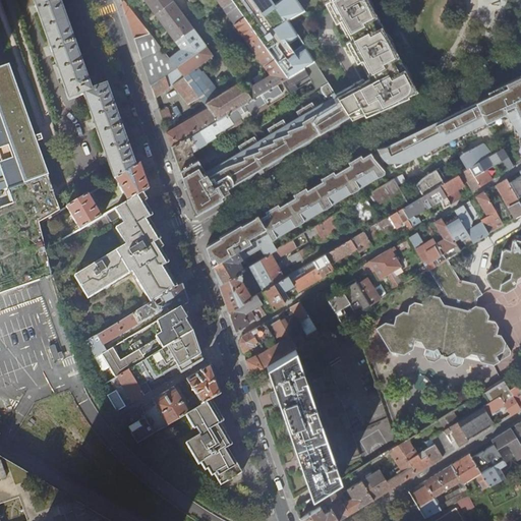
[(115,179),(135,167),(130,152),(116,112),(107,84),(105,85),(103,82),(96,85),(97,89),(92,90),(89,82),(91,81),(90,78),(89,75),(87,76),(73,38),(61,2),(59,0),(33,0),(56,64),(53,65),(57,79),(61,78),(68,100),(83,95),(114,180),(115,179)]
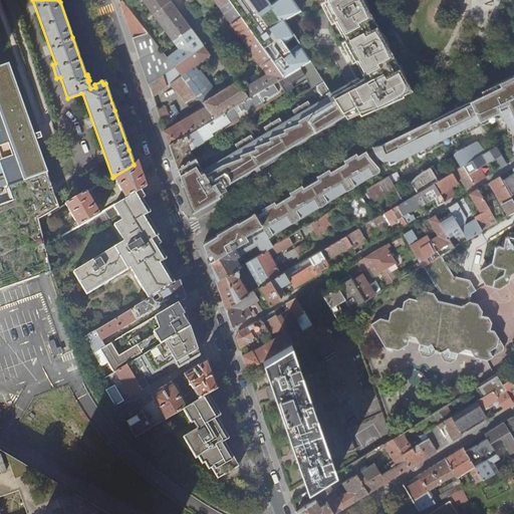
[(168,57),(142,23),(134,13),(124,1),(121,2),(120,0),(118,0),(122,9),(134,42),(148,83),(153,97),(172,84),(177,92),(196,113),(169,131),(167,124),(170,117),(167,107),(158,110),(162,122),(170,145),(215,117),(175,67),(168,57)]
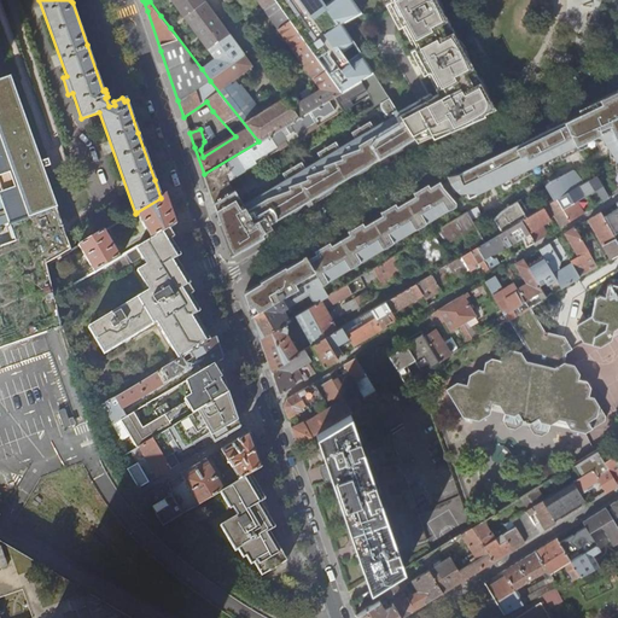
[(202,69),(210,81),(245,54),(219,19),(204,0),(170,0),(215,59),(204,68),(203,64),(200,66),(202,69)]
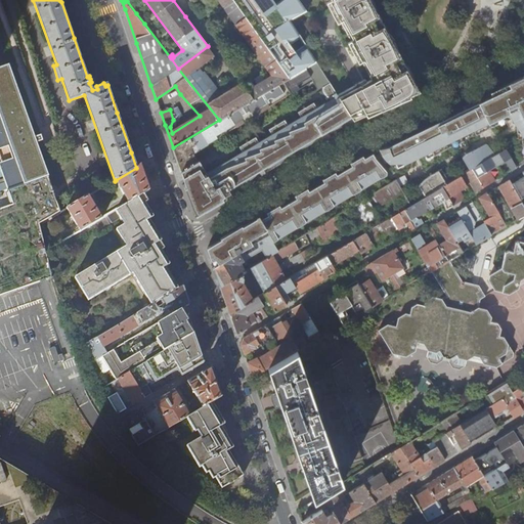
[(290,79),(233,0),(218,0),(271,76),(248,90),(254,99),(290,79)]
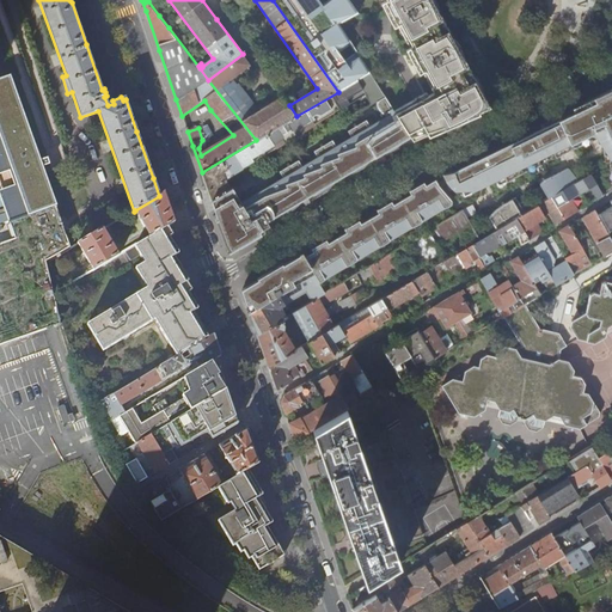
[(273,0),(338,92),(371,73),(340,23),(359,13),(349,0),(273,0)]
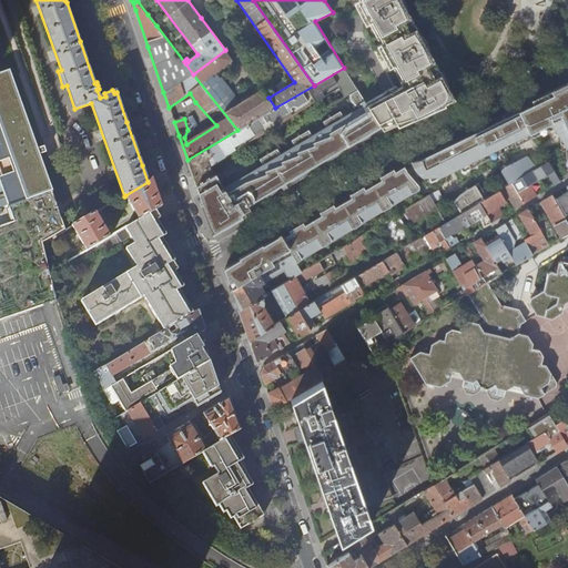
[(389,90),(366,102),(383,130),(406,121),(442,105),(456,99),(449,88),(445,87),(440,78),(444,75),(437,63),(432,62),(415,31),(417,27),(414,22),(409,21),(398,0),(358,0),(359,0),(354,3),(362,18),(371,13),(374,21),(372,22),(383,44),(377,48),(386,62),(394,58),(398,64),(395,67),(403,81),(401,82),(404,88),(392,93),(389,90)]
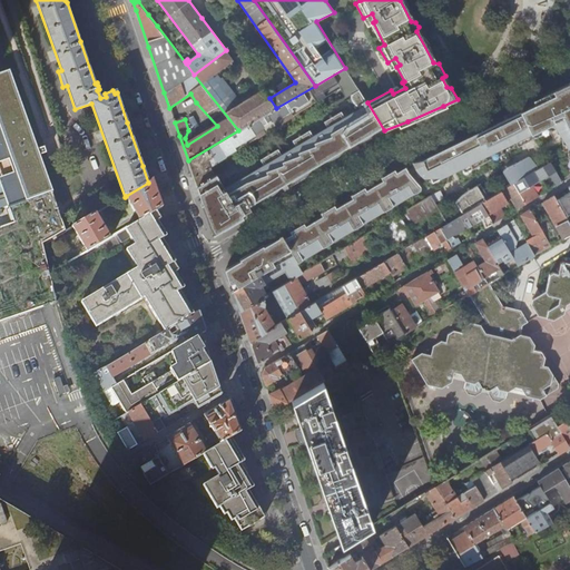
[(154,10),(148,15),(157,26),(163,21),(154,10)]
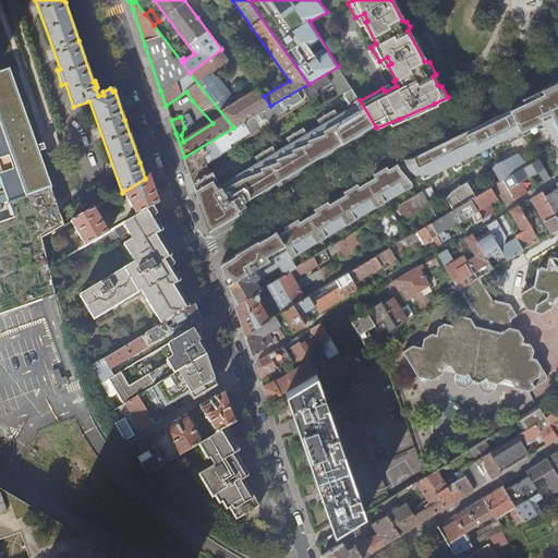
[(268,86),(241,48),(239,49),(235,51),(258,87),(239,100),(215,71),(228,59),(228,58),(225,55),(221,49),(190,73),(233,128),(270,106),(264,96),(259,92),(268,86)]
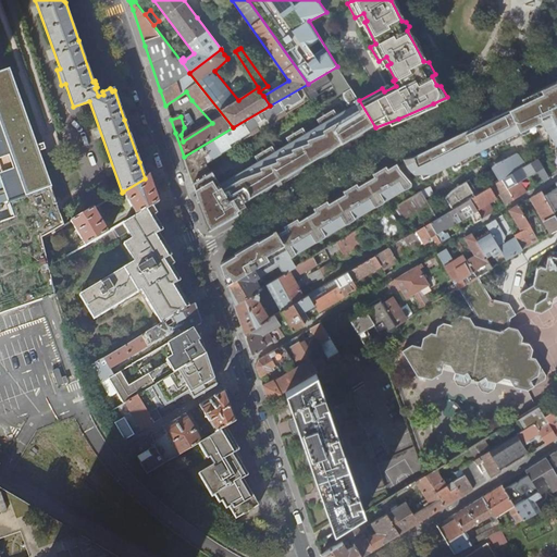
[(188,170),(193,182),(209,171),(207,162),(212,160),(223,153),(222,152),(337,83),(343,93),(350,88),(337,66),(308,84),(270,106),(233,127),(184,157),(188,170)]
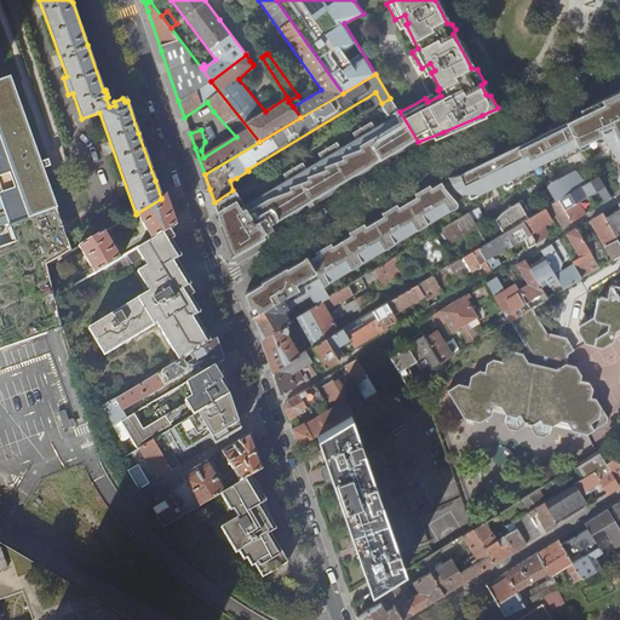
[(0,225),(9,223),(12,231),(58,216),(7,78),(0,80),(0,225)]
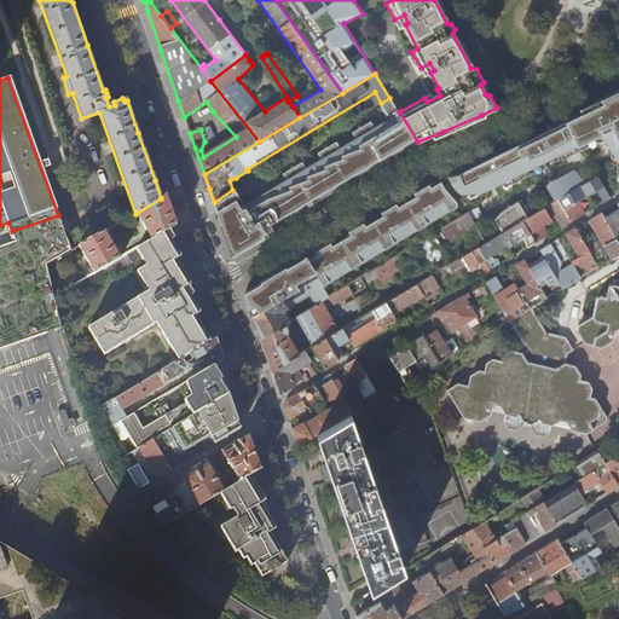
[(461,173),(449,175),(449,177),(451,181),(453,185),(457,190),(461,194),(467,197),(470,198),(510,179),(513,184),(530,174),(548,166),(545,161),(560,155),(562,160),(579,150),(611,138),(612,157),(618,157),(618,162),(618,161),(618,92),(597,104),(571,116),(565,120),(563,120),(565,122),(548,131),(520,144),(481,163),(461,173)]
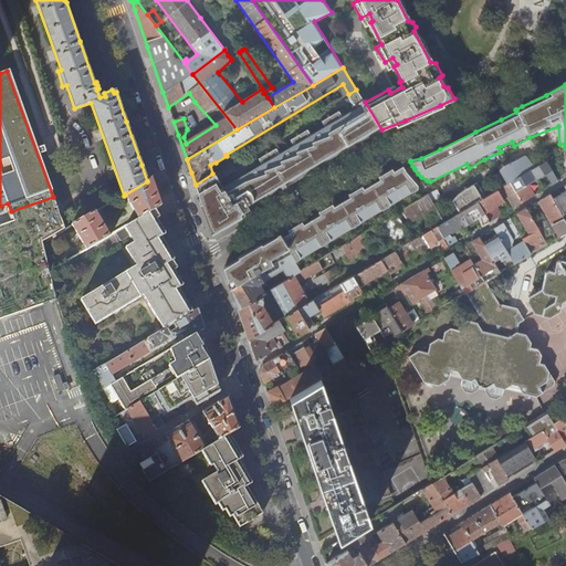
[(212,174),(196,185),(197,190),(200,198),(208,222),(212,233),(226,226),(241,216),(240,213),(243,212),(258,203),(278,191),(304,176),(329,160),(358,143),(381,129),(365,102),(356,90),(348,94),(347,95),(355,108),(343,115),(338,109),(322,119),(326,125),(312,134),(307,128),(291,138),(294,145),(280,153),(276,147),(259,157),(262,164),(223,187),(216,173),(212,174)]
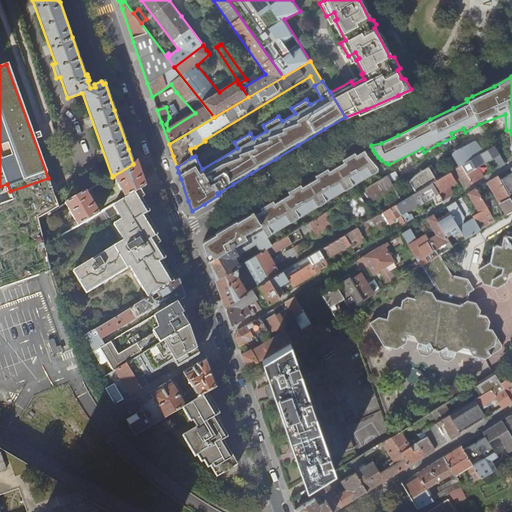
[(452,154),(459,165),(483,150),(475,141),(458,149),(452,154)]
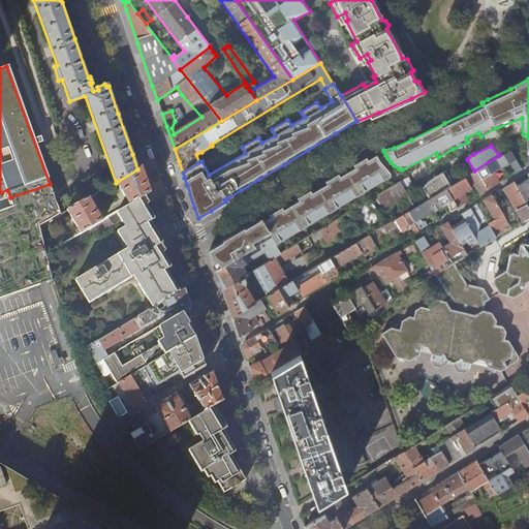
[(474,170),(468,175),(454,183),(445,188),(458,207),(463,205),(468,200),(469,200),(466,195),(462,197),(461,194),(470,189),(472,188),(469,184),(472,182),(479,194),(499,183),(493,172),(502,166),(507,175),(504,176),(506,179),(514,174),(511,169),(508,172),(504,165),(512,161),(514,164),(512,165),(517,172),(522,169),(510,149),(499,155),(474,170)]
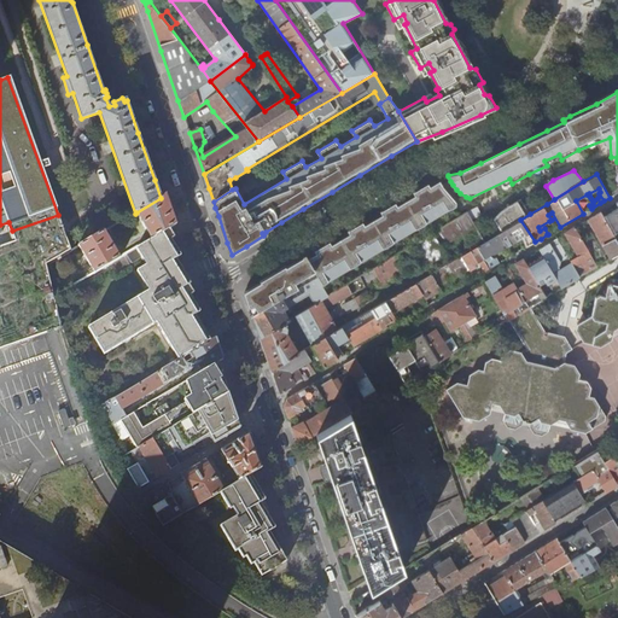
[(318,278),(320,283),(454,204),(441,181),(410,199),(384,215),(360,229),(334,244),(313,257),(295,268),(292,263),(272,277),(248,290),(244,292),(249,304),(252,315),(318,278)]
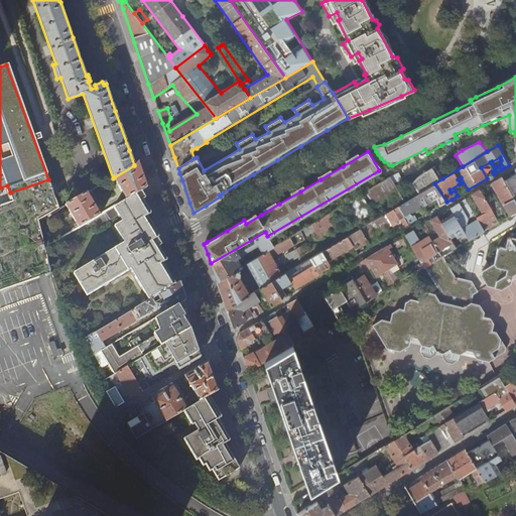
[(139,162),(134,165),(114,177),(126,200),(138,192),(147,187),(143,176),(139,162)]
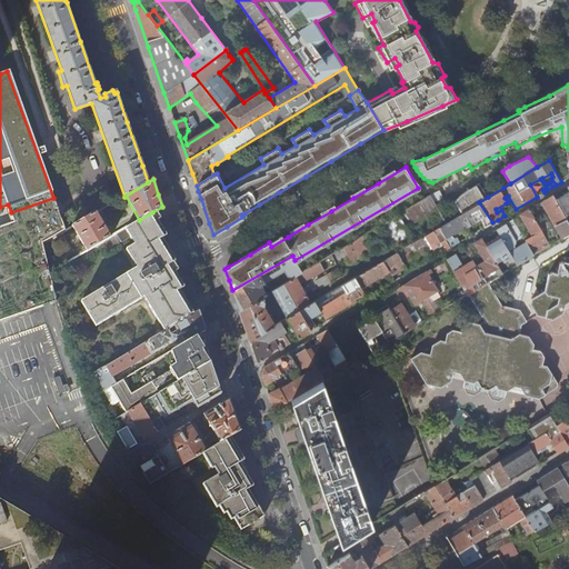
[(456,201),(462,212),(479,202),(488,197),(479,183),(462,193),(456,201)]
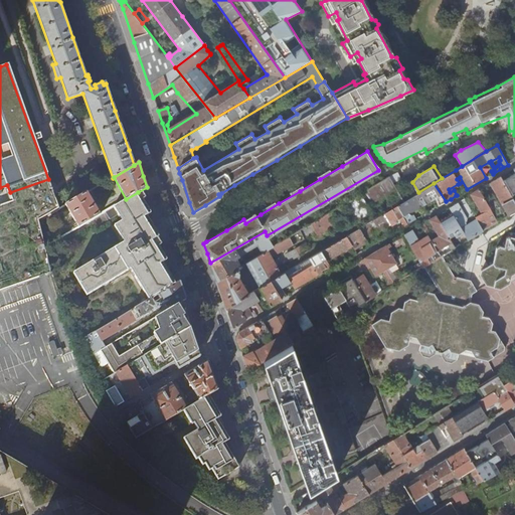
[(501,176),(500,177),(514,202),(514,167),(513,169),(514,173),(503,181),(501,176)]
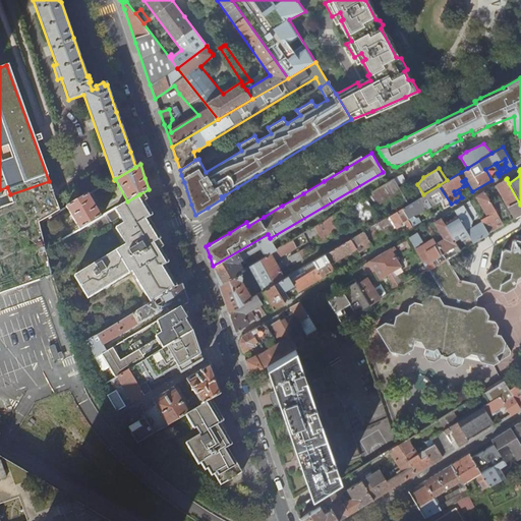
[(355,219),(362,215),(365,221),(377,215),(372,209),(401,189),(395,179),(348,208),(355,219)]
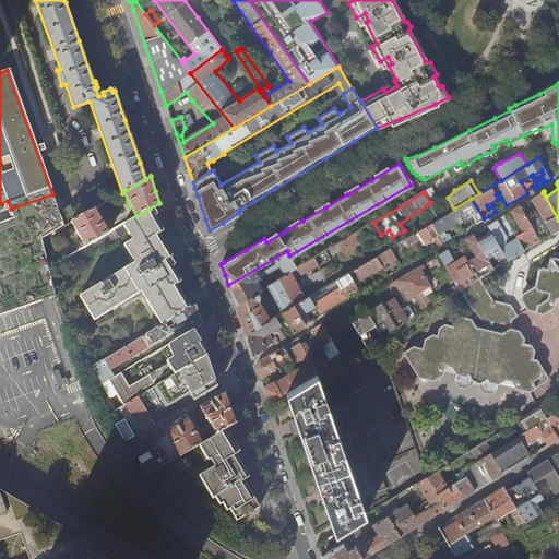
[(555,234),(558,230),(558,219),(543,192),(533,198),(555,234)]
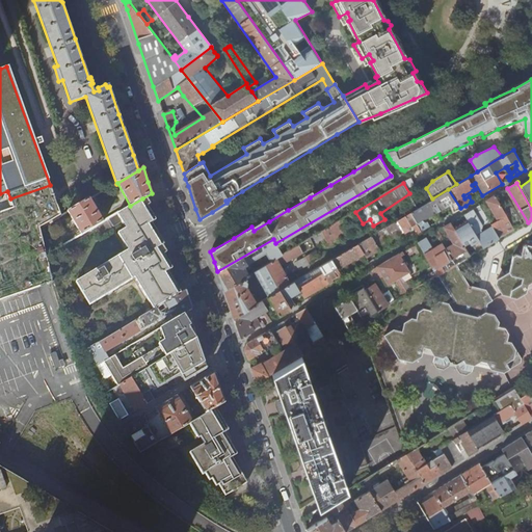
[(0,298),(8,296),(53,280),(48,255),(46,246),(42,228),(61,216),(50,185),(10,198),(14,209),(5,212),(0,213),(0,298)]
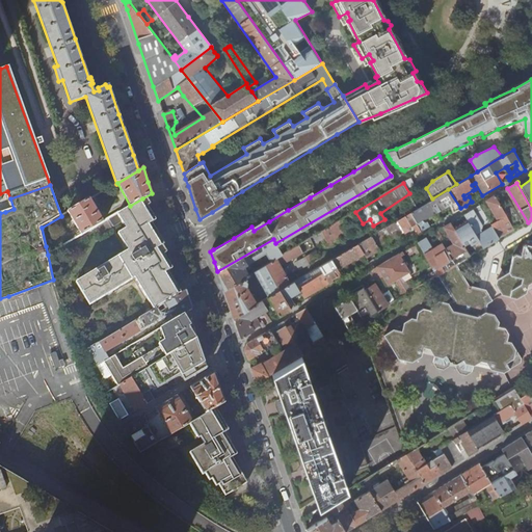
[(432,198),(428,201),(435,212),(436,214),(451,206),(454,212),(460,208),(448,189),(432,198)]
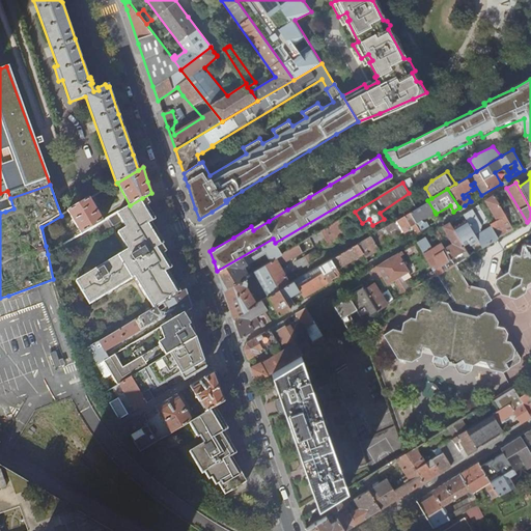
[(497,220),(490,224),(499,239),(514,229),(500,206),(494,195),(487,199),(485,200),(497,220)]
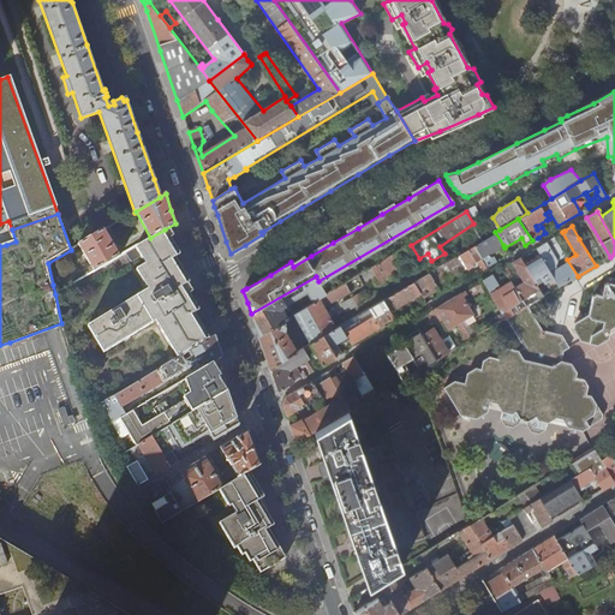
[(79,245),(94,270),(120,256),(105,230),(79,245)]
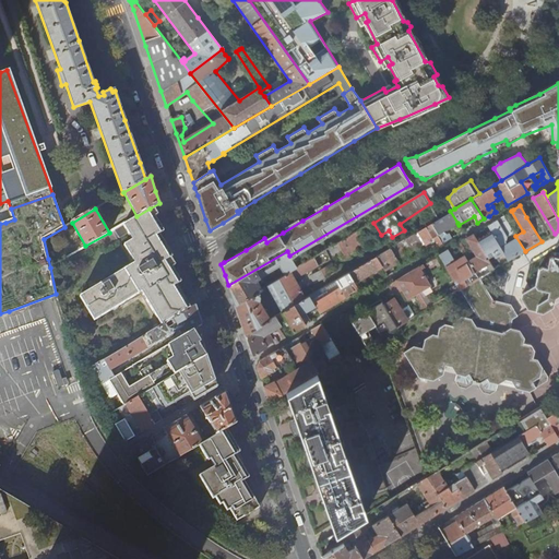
[(137,216),(116,228),(120,237),(129,233),(133,239),(125,245),(135,263),(80,296),(94,320),(140,293),(138,290),(140,288),(162,325),(165,323),(170,320),(190,308),(183,297),(177,285),(181,283),(175,271),(168,260),(173,257),(159,235),(164,232),(161,227),(150,209),(137,216)]
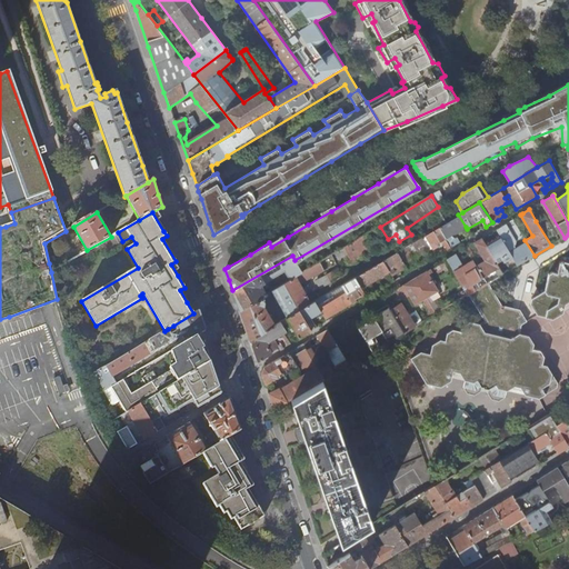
[(457,231),(466,227),(458,215),(438,227),(446,239),(457,231)]
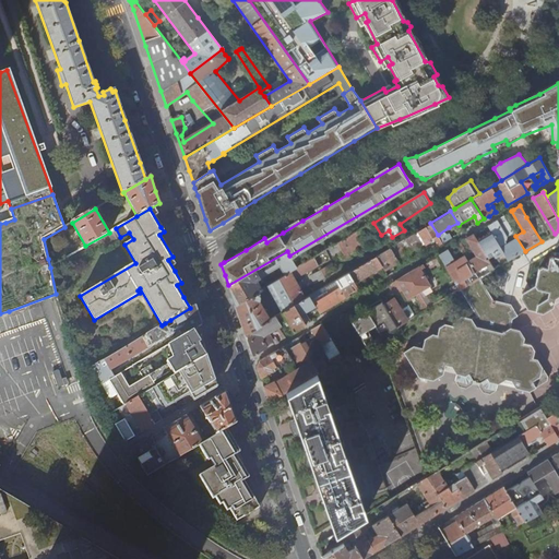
[(536,211),(526,217),(542,241),(550,236),(536,211)]
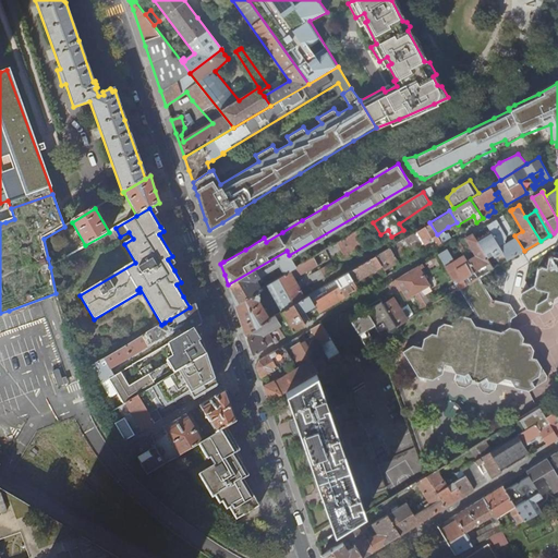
[(492,231),(498,242),(505,238),(505,234),(501,228),(505,226),(507,229),(510,228),(502,216),(495,220),(487,225),(492,231)]
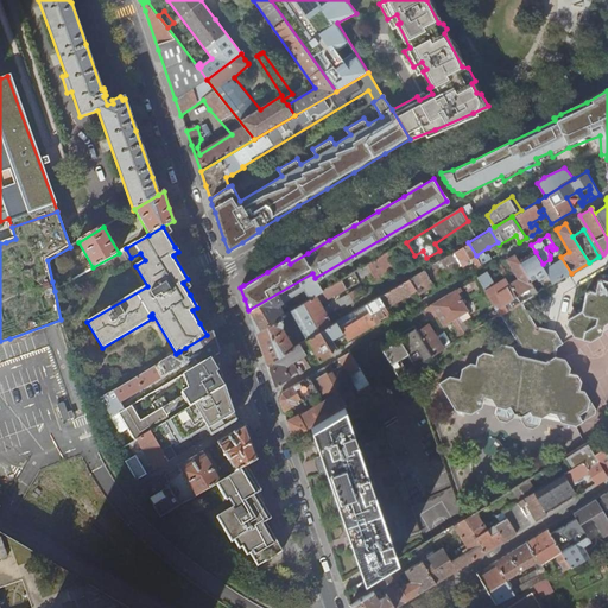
[(481,265),(476,255),(468,242),(439,260),(447,272),(467,260),(473,257),(479,266),(481,265)]
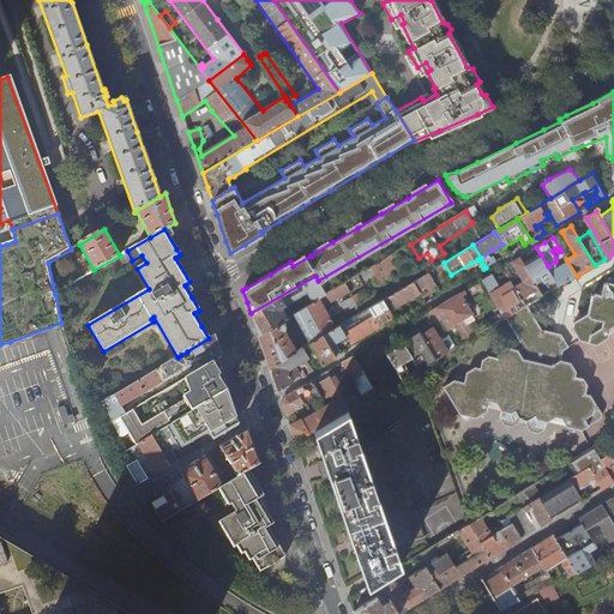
[(404,247),(372,266),(381,283),(385,281),(383,277),(399,266),(403,271),(408,268),(405,263),(411,259),(404,247)]
